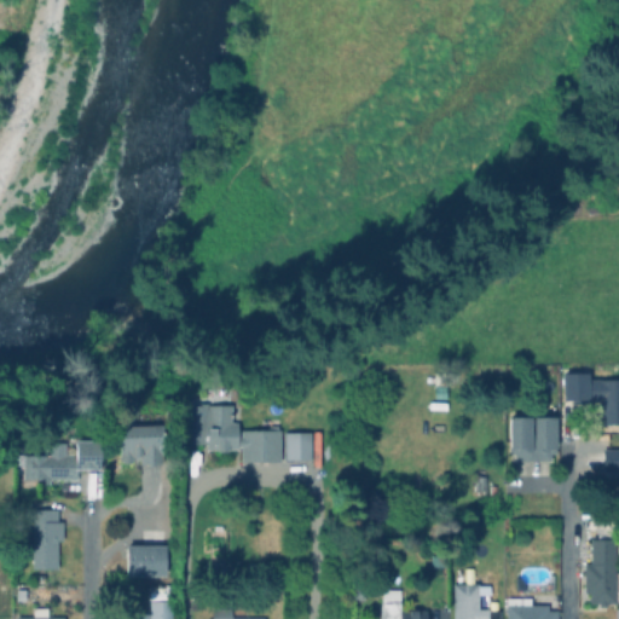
[(618,377),(618,423),(599,423),(599,399),(585,399),(585,377),(618,377)]
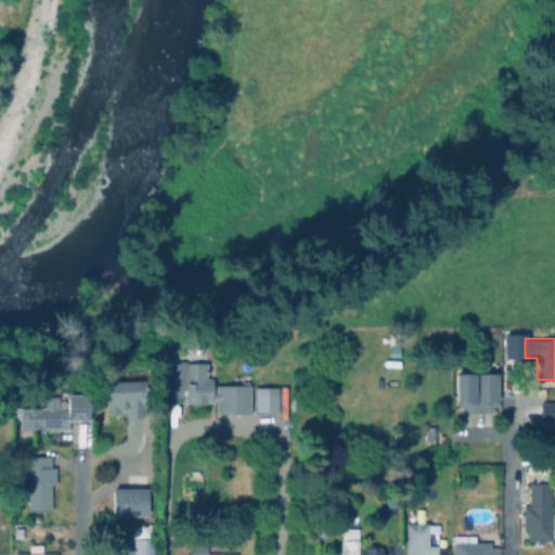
[(184,361),(207,361),(207,377),(213,377),(213,390),(217,390),(217,384),(253,385),(253,413),(217,412),(217,399),(213,399),(213,401),(204,401),(204,403),(194,403),(194,401),(184,401),(184,397),(160,396),(160,361),(169,362),(169,360),(184,360),(184,361)]
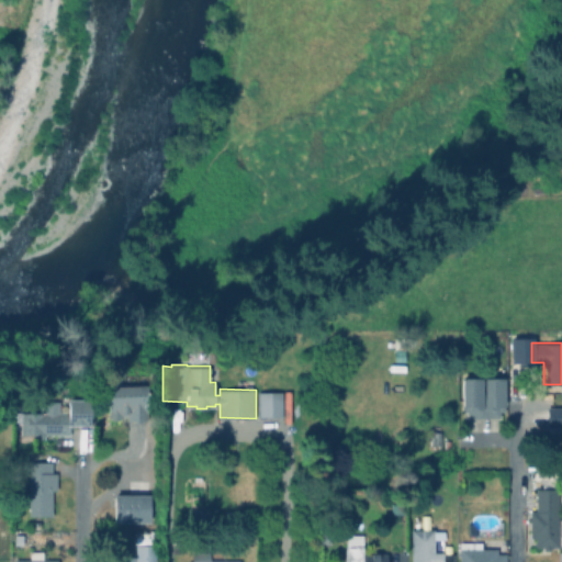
[(483,393),(485,393),(485,377),(505,377),(505,411),(501,411),(501,417),(468,417),(468,411),(462,411),(462,377),(483,377),(483,393)]
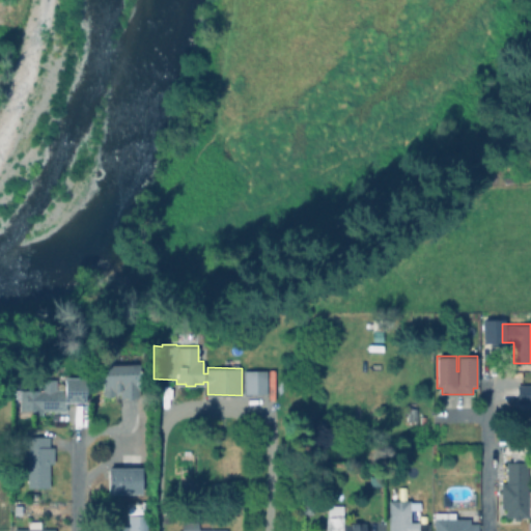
[(136,363),(137,395),(133,395),(133,397),(126,397),(126,396),(119,396),(119,392),(115,392),(115,395),(101,396),(101,363),(136,363)]
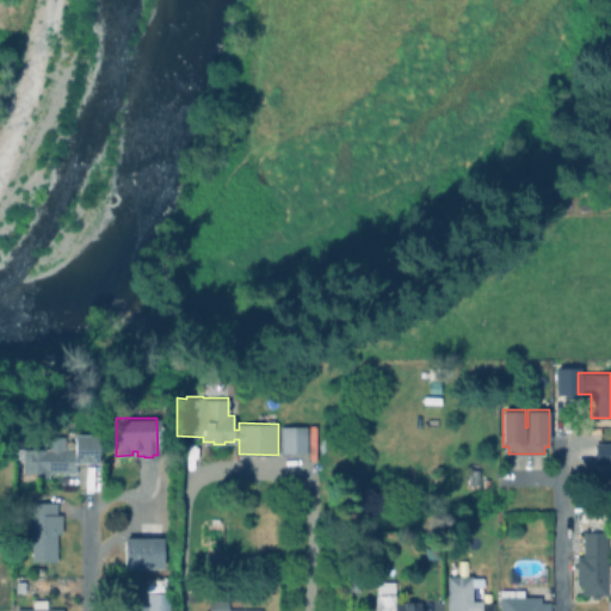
[(278,454),(304,452),(303,425),(277,426),(278,454)]
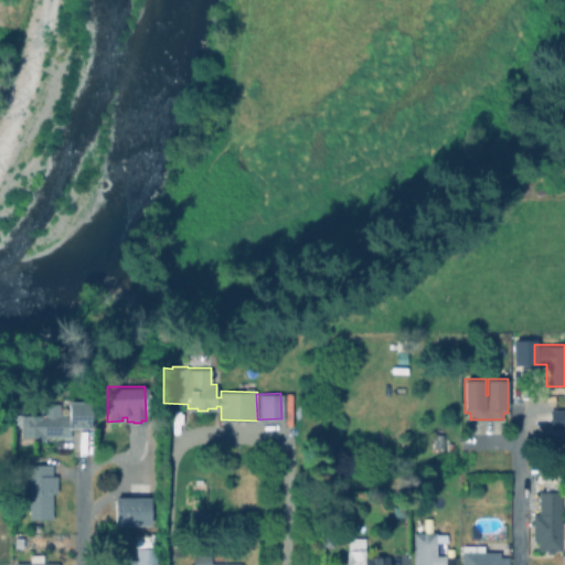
[(88,400),(88,426),(68,427),(68,436),(44,437),(44,440),(34,440),(34,434),(20,435),(19,424),(12,425),(12,413),(20,413),(19,414),(66,413),(66,401),(88,400)]
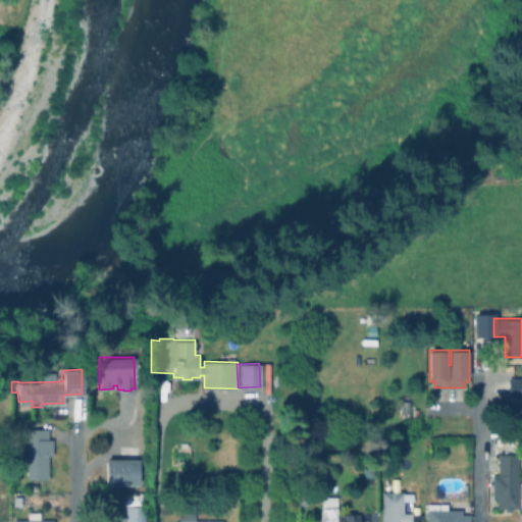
[(521,378),(521,396),(509,396),(509,378),(521,378)]
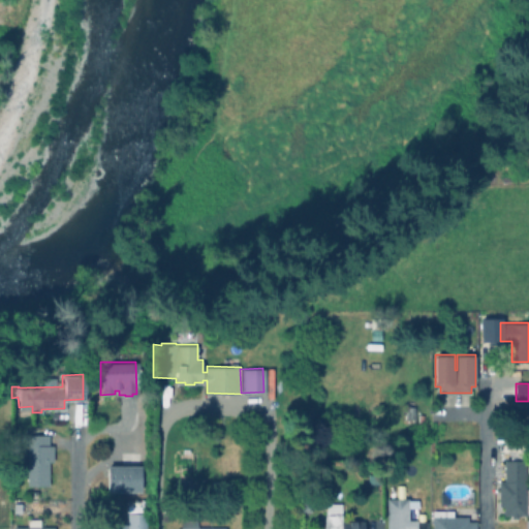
[(416,406),(416,418),(407,418),(407,406),(416,406)]
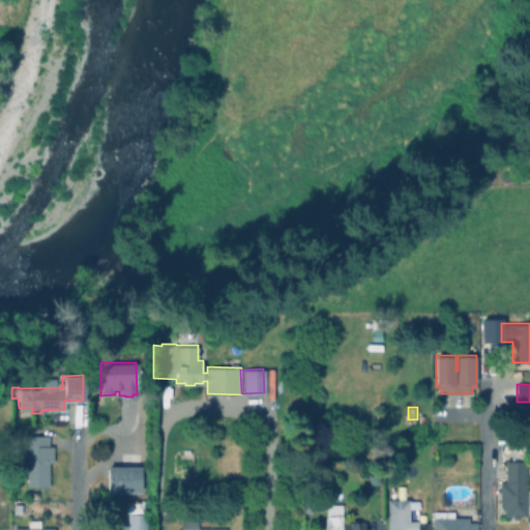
[(54,446),(54,463),(49,463),(49,487),(27,487),(27,435),(50,436),(50,446),(54,446)]
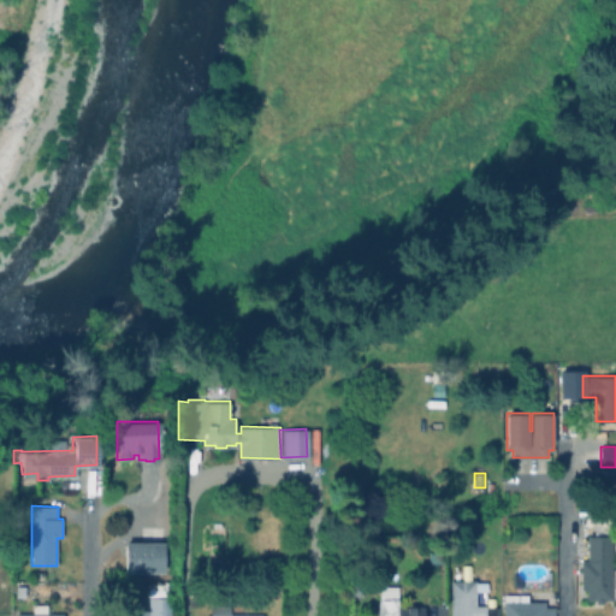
[(612,535),(614,600),(605,600),(605,603),(597,603),(597,600),(588,600),(588,590),(582,590),(582,561),(588,560),(588,535),(612,535)]
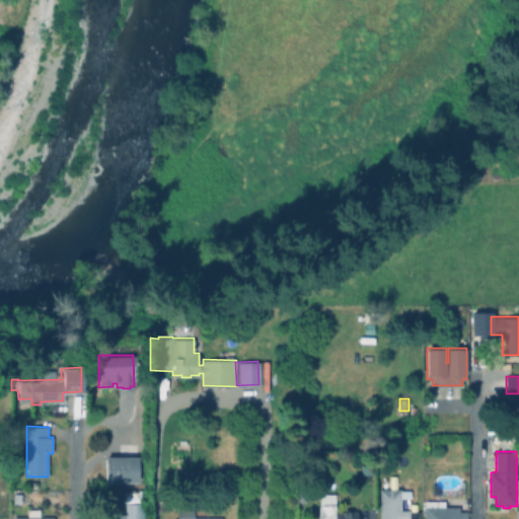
[(136,457),(102,456),(102,482),(136,483),(136,457)]
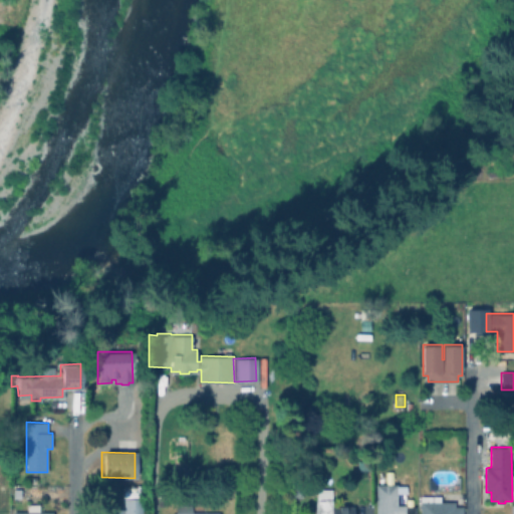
[(369,461),(369,471),(358,470),(358,461),(369,461)]
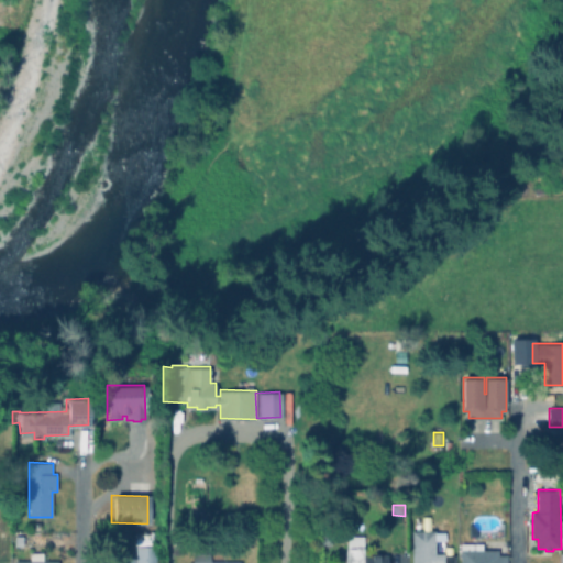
[(333,532),(331,545),(319,543),(321,530),(333,532)]
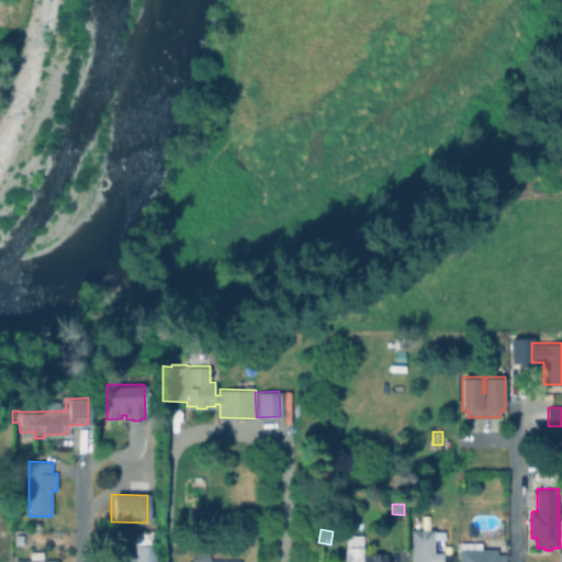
[(435,532),(439,532),(439,531),(444,531),(445,550),(435,550),(435,552),(445,552),(445,554),(454,553),(454,561),(412,561),(412,529),(435,529),(435,532)]
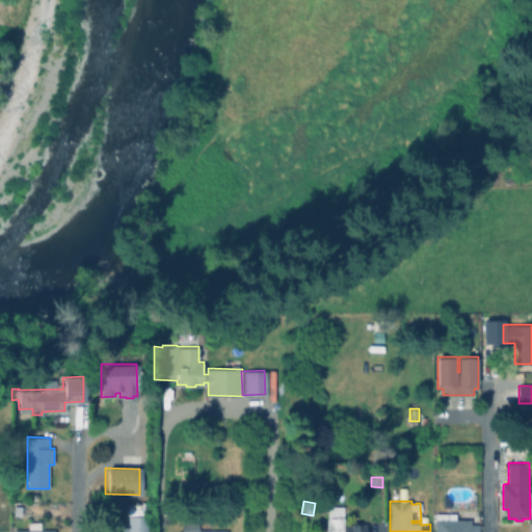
[(344,506),(344,524),(367,524),(366,531),(327,531),(327,516),(328,516),(329,506),(344,506)]
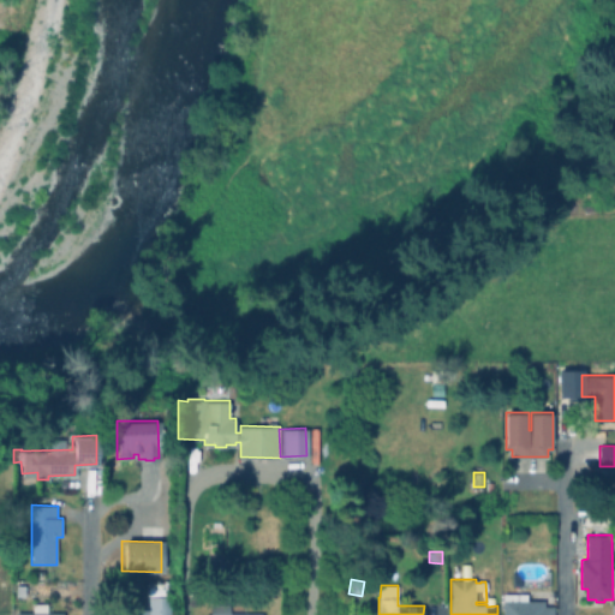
[(555,605),(555,614),(503,614),(503,593),(527,593),(527,599),(545,599),(545,605),(555,605)]
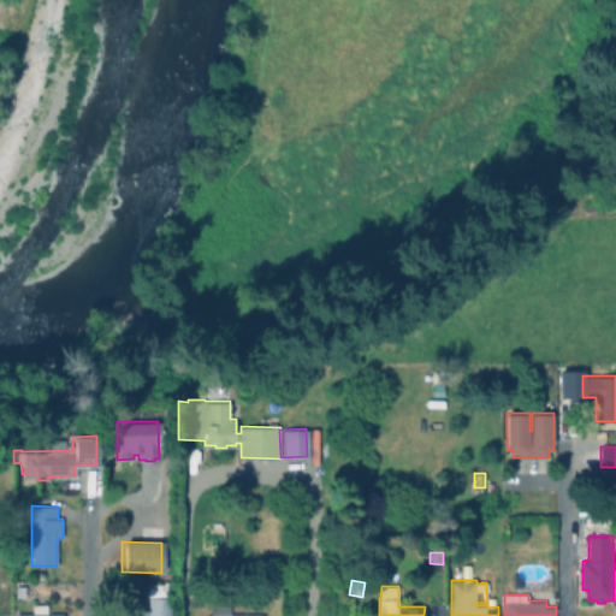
[(169,596),(169,615),(111,615),(111,610),(149,609),(148,597),(169,596)]
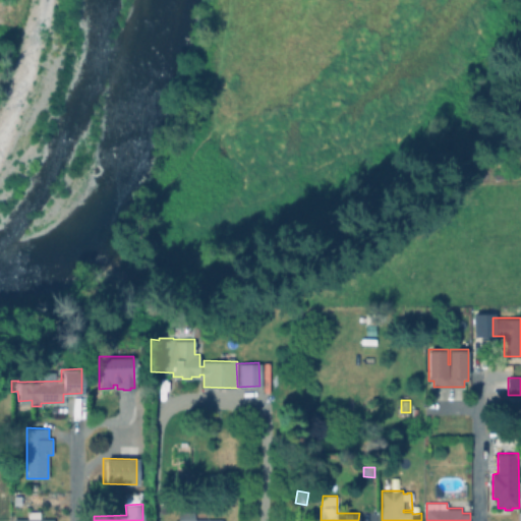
[(40,511),(40,518),(54,518),(54,520),(13,520),(13,518),(29,518),(29,511),(40,511)]
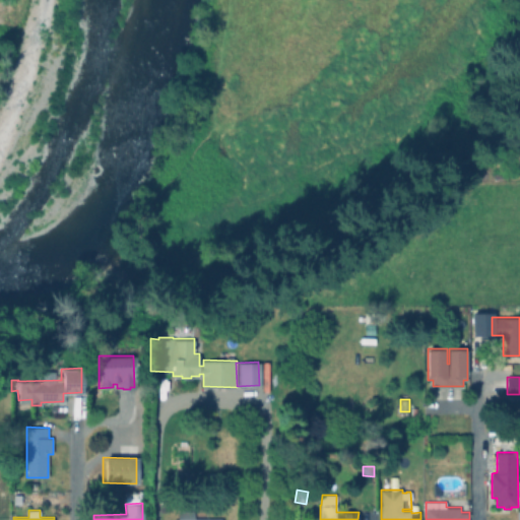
[(195,518),(223,518),(223,519),(179,519),(179,518),(180,518),(180,510),(195,510),(195,518)]
